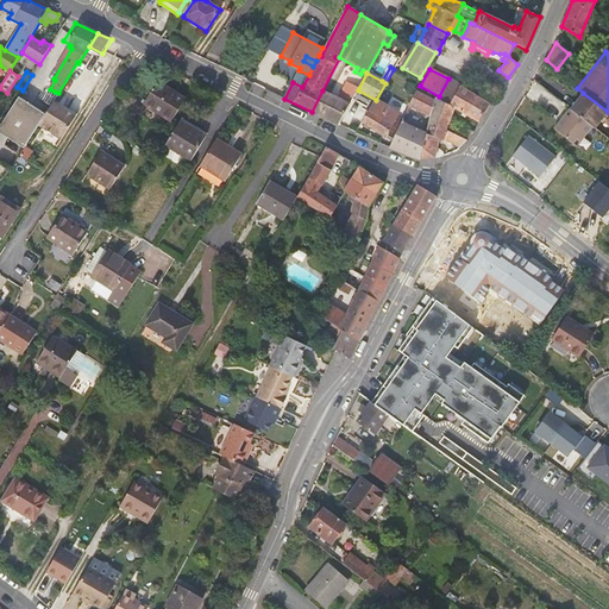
[(460,86),(449,79),(439,96),(437,99),(449,104),(460,86)]
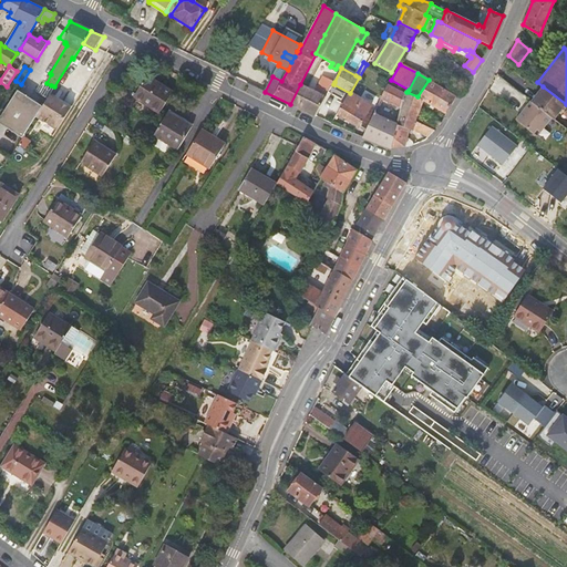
[(175,93),(150,75),(135,96),(161,113),(175,93)]
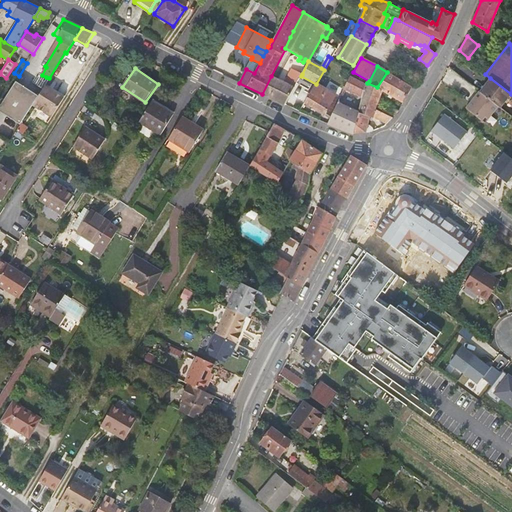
[(301,76),(302,74),(292,69),(285,82),(277,79),(268,97),(285,105),(301,76)]
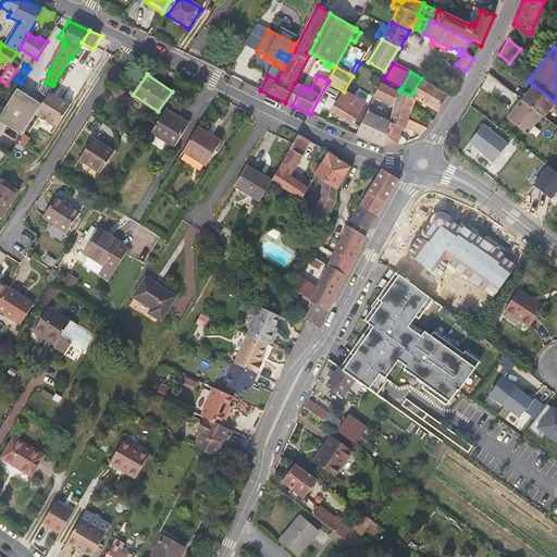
[(437,88),(421,78),(410,95),(416,98),(438,112),(453,87),(442,81),(437,88)]
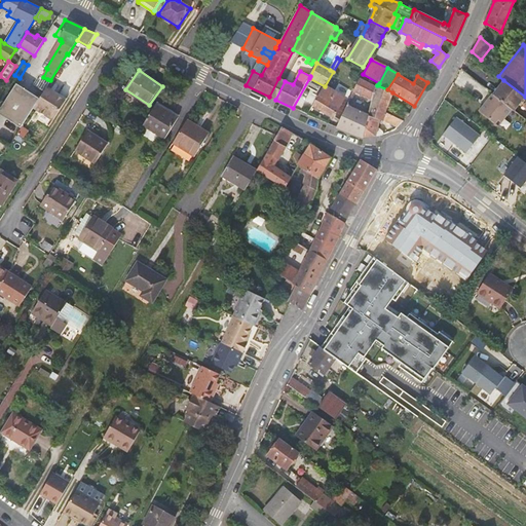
[(285,81),(278,78),(269,97),(275,100),(285,81)]
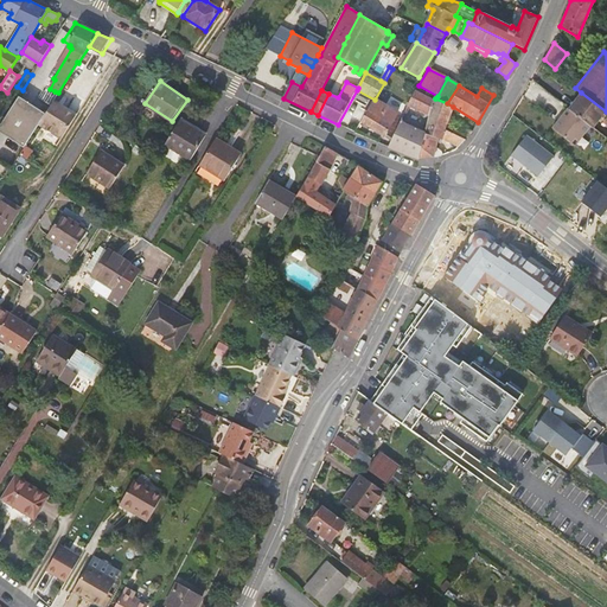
[(433,100),(415,90),(408,104),(429,115),(433,100)]
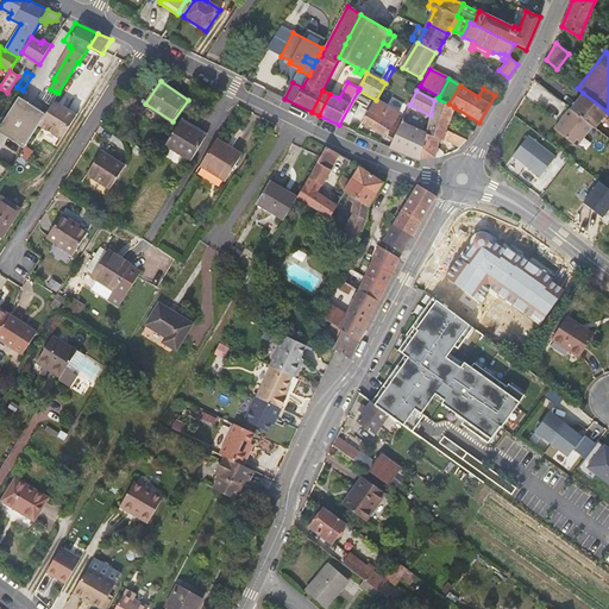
[(604,136),(595,129),(608,112),(583,93),(571,110),(546,90),(534,106),(591,151),(604,136)]
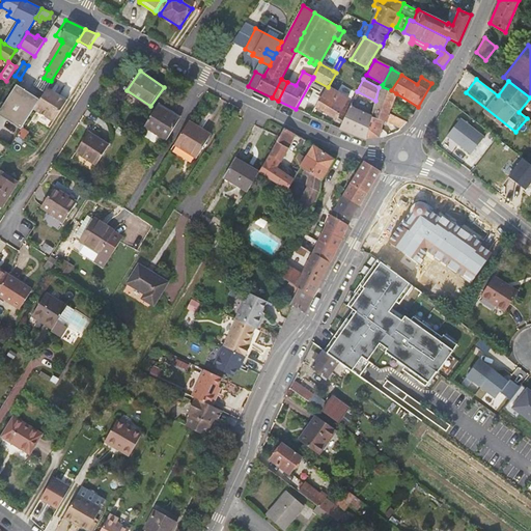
[(380,85),(379,87),(375,101),(374,106),(390,113),(396,93),(391,90),(381,86),(380,85)]
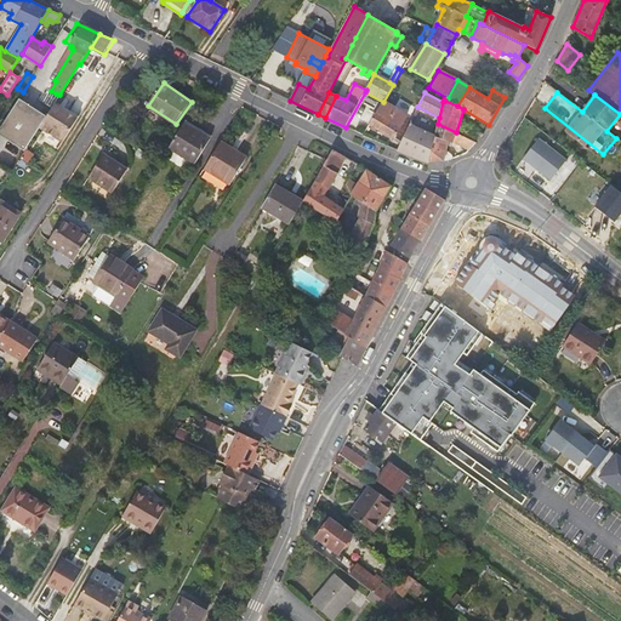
[(39,129),(45,120),(16,102),(0,127),(0,141),(22,155),(39,129)]
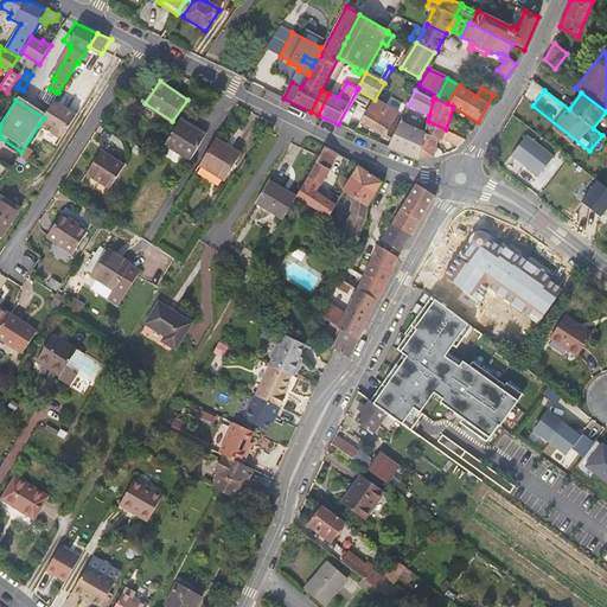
[(403,116),(375,100),(360,121),(385,136),(391,140),(400,122),(403,116)]
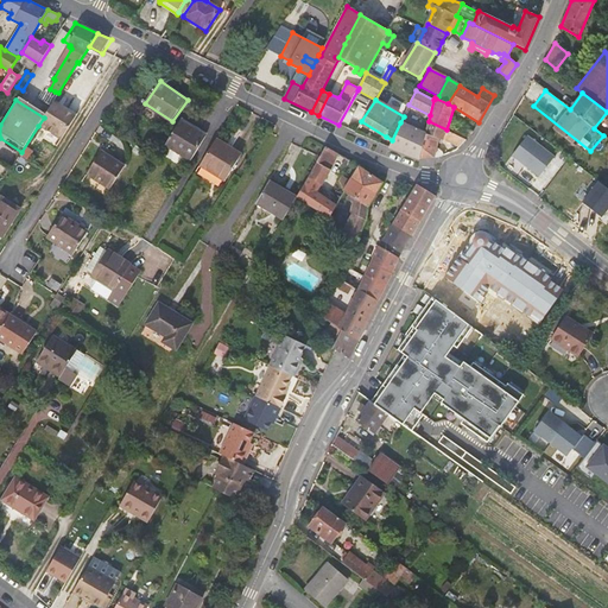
[(75,116),(54,102),(44,118),(38,126),(61,139),(75,116)]
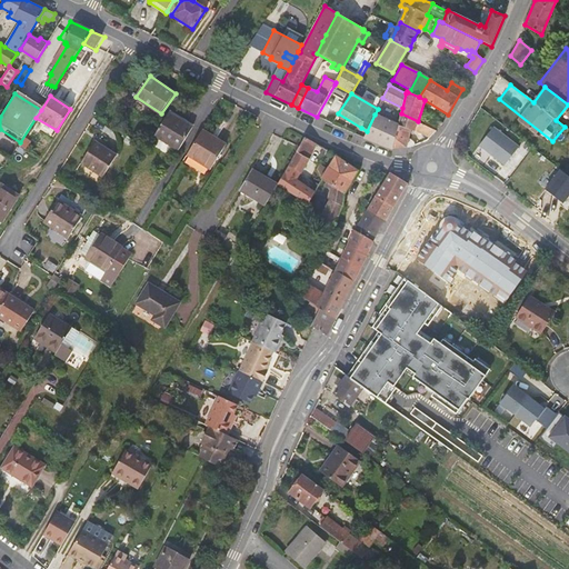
[(192,128),(169,113),(155,136),(178,150),(192,128)]
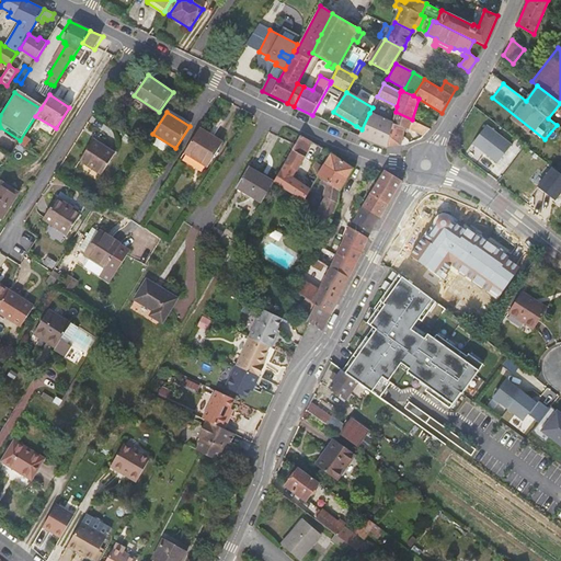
[(392,123),(387,146),(405,145),(410,144),(408,140),(405,138),(402,137),(404,132),(408,133),(409,128),(424,136),(431,129),(421,124),(412,119),(396,112),(392,123)]
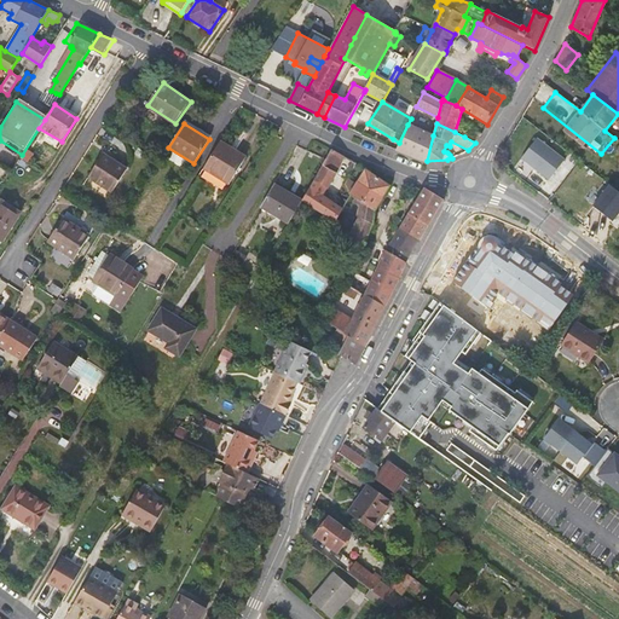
[(399,143),(395,150),(427,161),(433,136),(408,125),(399,143)]
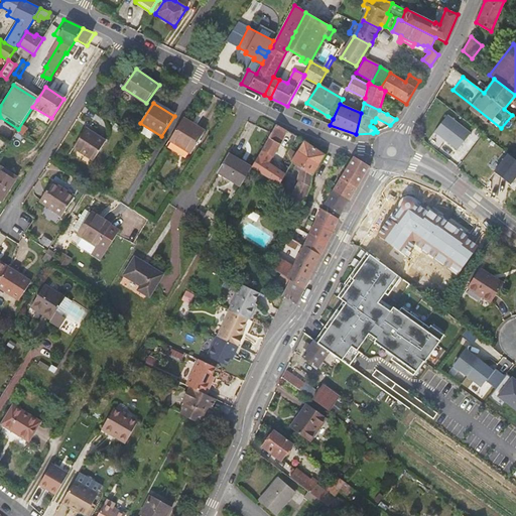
[(392,105),(387,114),(396,119),(401,113),(402,112),(392,105)]
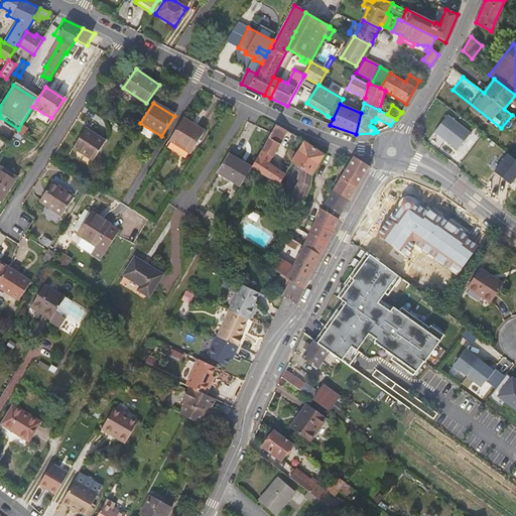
[(434,131),(458,149),(470,134),(446,116),(434,131)]
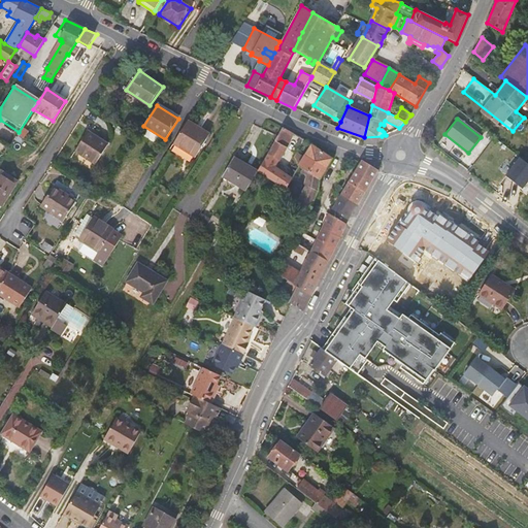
[(209,134),(188,121),(173,143),(195,157),(209,134)]
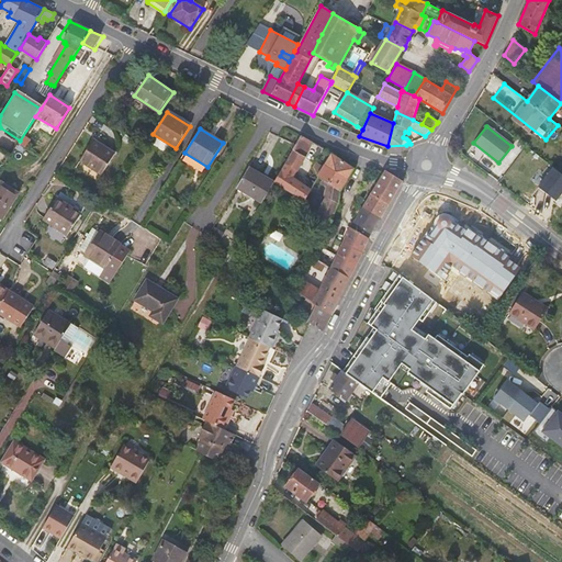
[(548,141),(561,152),(561,142),(552,134),(548,141)]
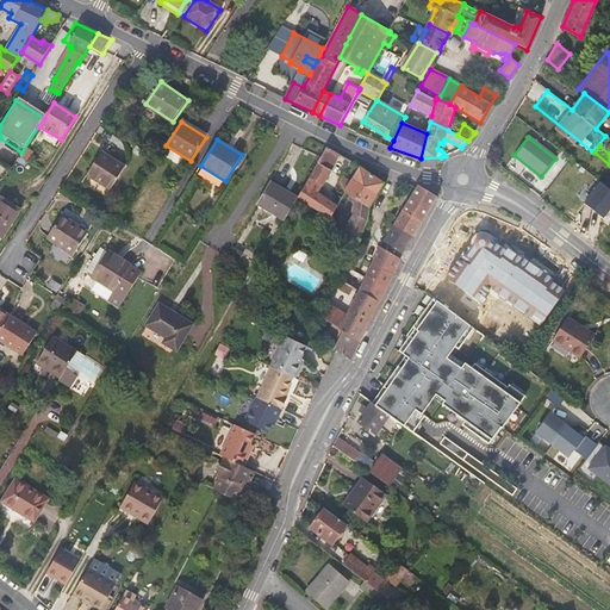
[(340,154),(327,148),(305,186),(298,199),(323,215),(319,219),(324,223),(328,218),(330,219),(337,206),(318,193),(331,170),(340,154)]
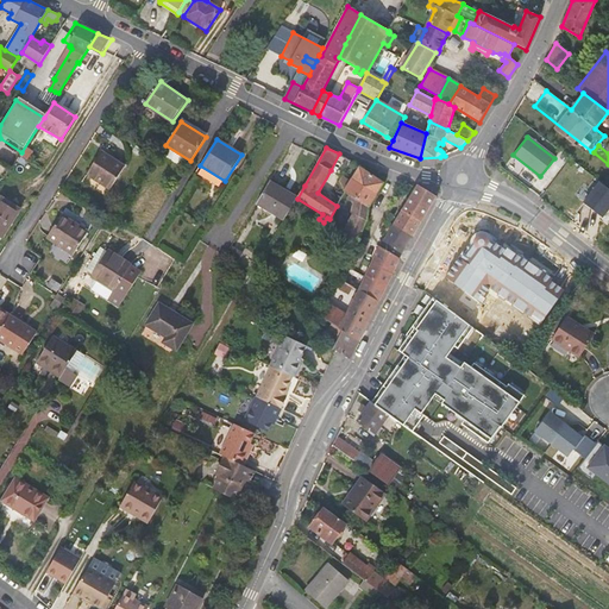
[(124,165),(101,151),(87,173),(108,188),(124,165)]
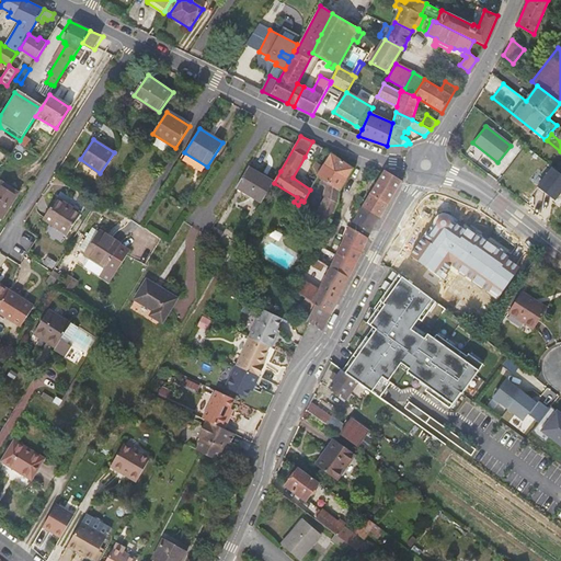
[(218,161),(221,162),(230,149),(227,147),(218,161)]
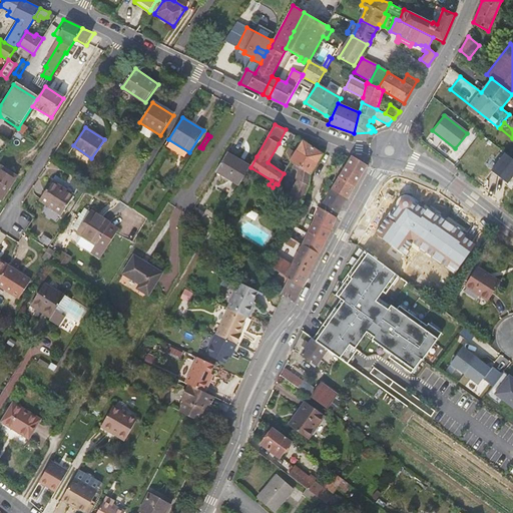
[(303,140),(290,161),(295,163),(301,167),(298,180),(286,201),(300,208),(310,185),(311,175),(324,153),(303,140)]
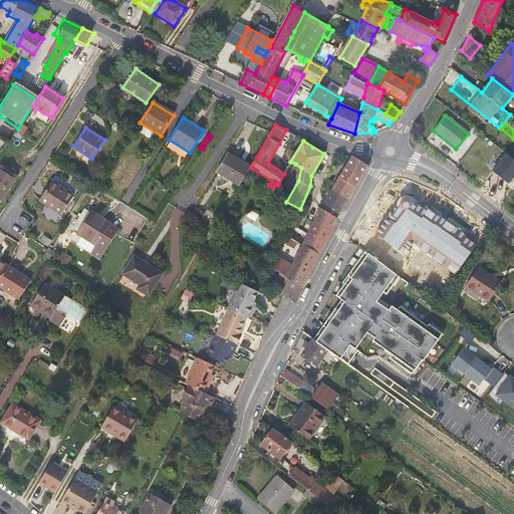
[(228,153),(217,172),(240,186),(250,167),(228,153)]
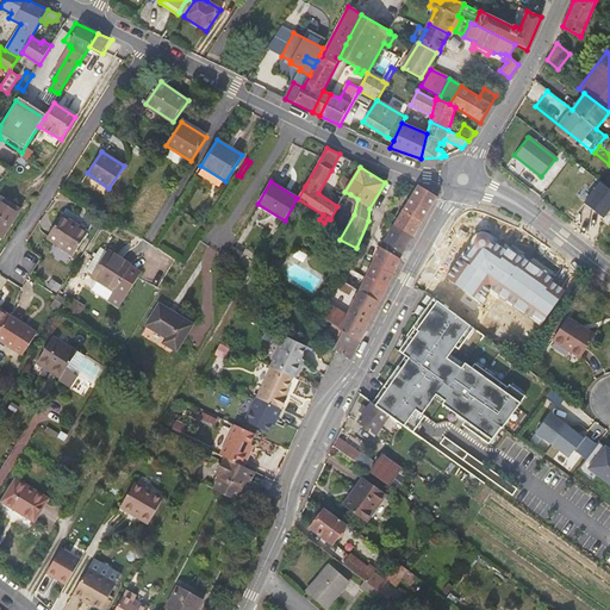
[(335,184),(342,198),(346,193),(340,181),(335,184)]
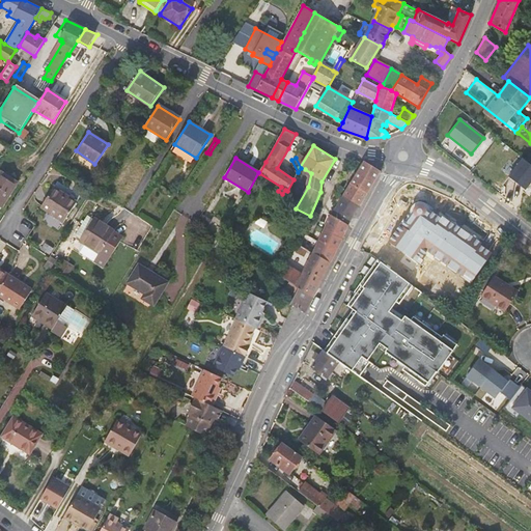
[(530,165),(523,159),(508,177),(525,190),(530,183),(530,182),(530,165)]
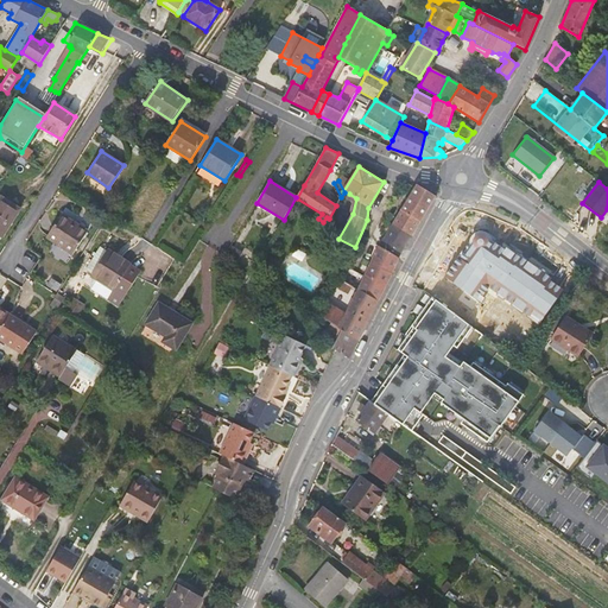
[(397,217),(388,213),(379,227),(387,232),(392,225),(412,236),(436,196),(417,184),(397,217)]
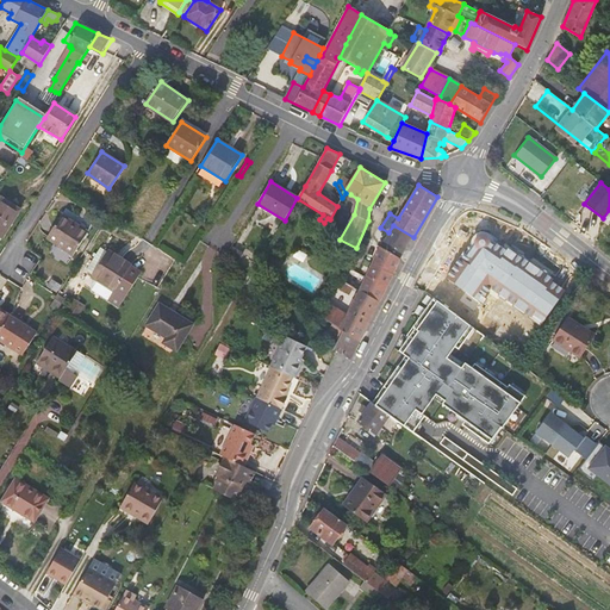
[(352,212),(354,215),(358,199),(350,194),(347,199),(353,204),(352,212)]
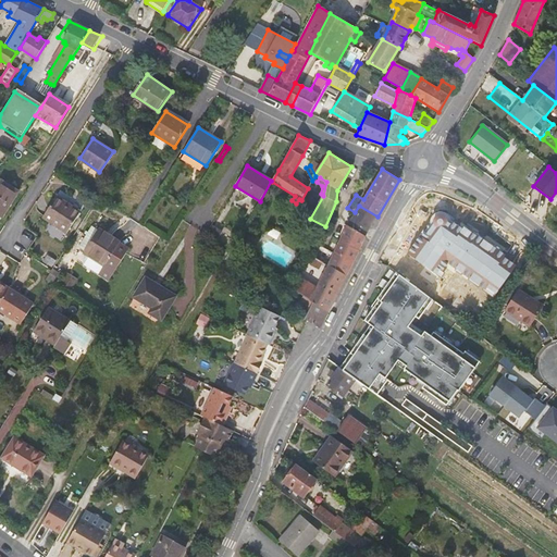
[(19,192),(1,181),(0,182),(0,215),(2,218),(19,192)]
